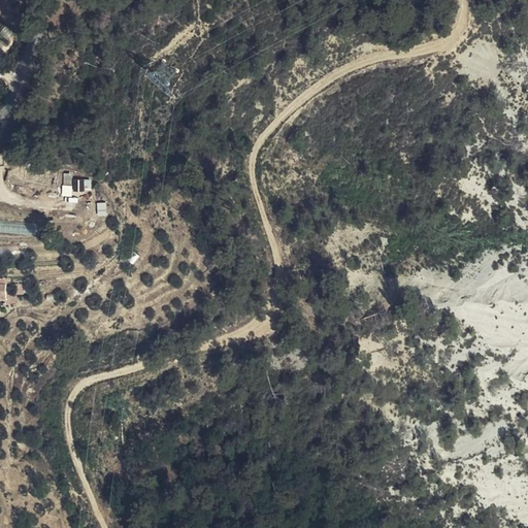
[(77,178),(77,192),(91,191),(91,178),(77,178)]
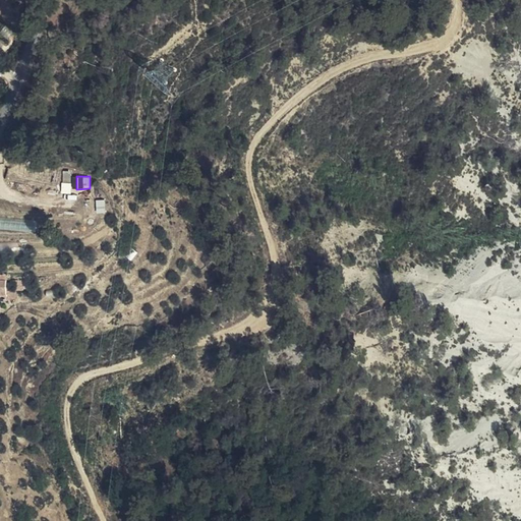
[(95,200),(96,214),(106,212),(104,199),(95,200)]
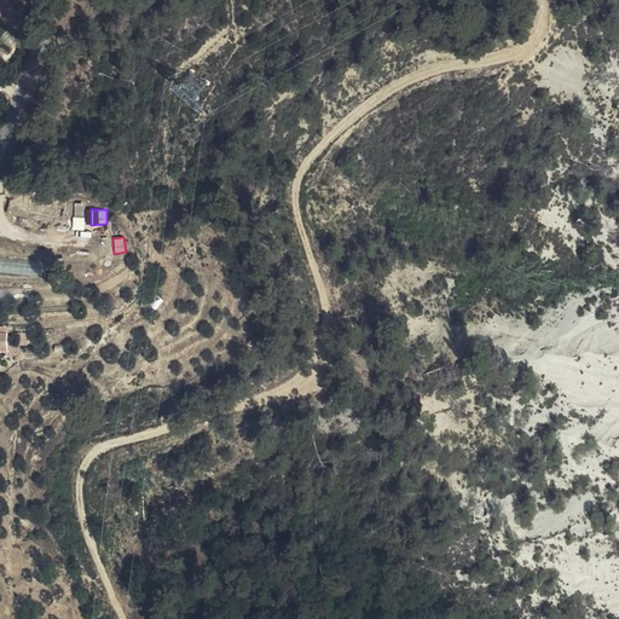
[(13,345),(12,333),(11,327),(0,327),(0,357),(9,357),(9,354),(9,345),(13,345)]
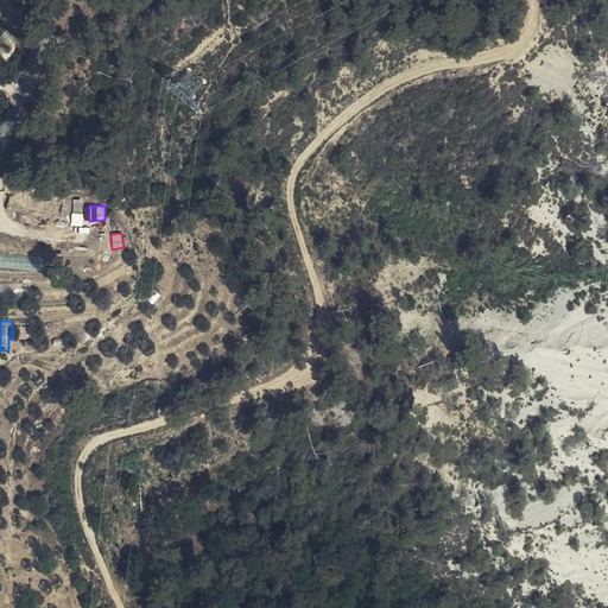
[(27,325),(12,327),(13,339),(20,339),(27,337),(27,325)]
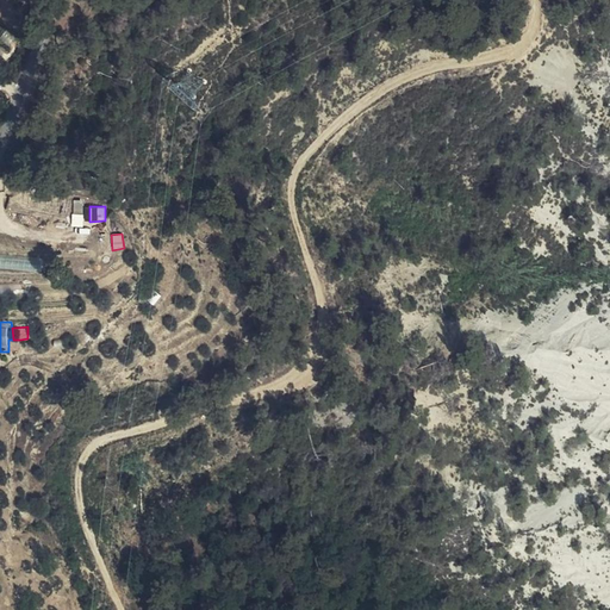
[(20,340),(13,340),(8,340),(8,349),(20,349),(20,340)]
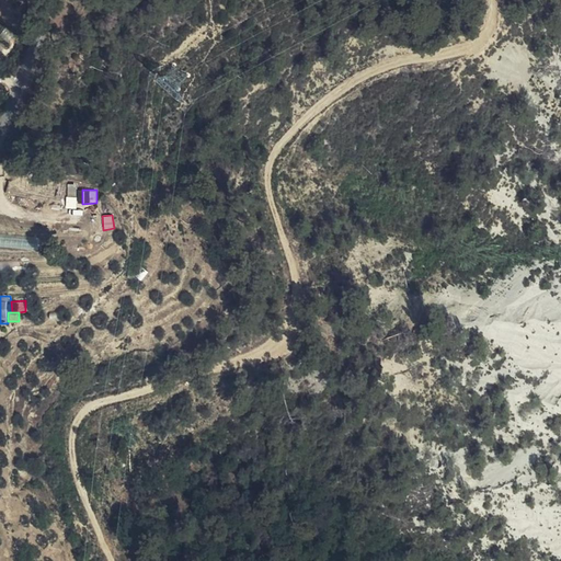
[(21,411),(23,400),(13,398),(11,410),(21,411)]
